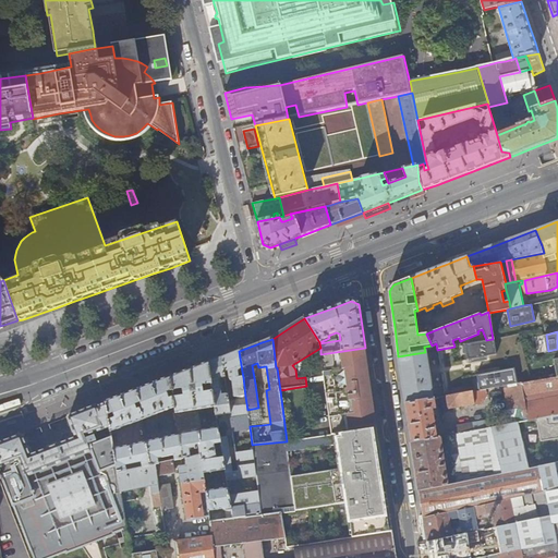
[(377,427),(365,348),(320,354),(331,435),(337,434),(377,427)]
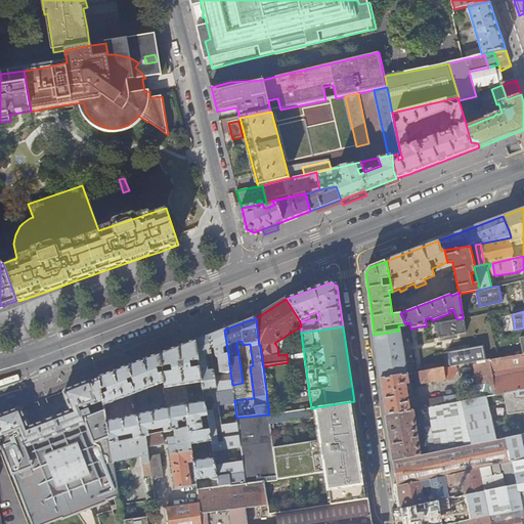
[(219,333),(209,336),(211,350),(214,350),(215,357),(218,356),(219,369),(220,374),(230,373),(228,354),(223,355),(222,349),(227,349),(224,330),(219,333)]
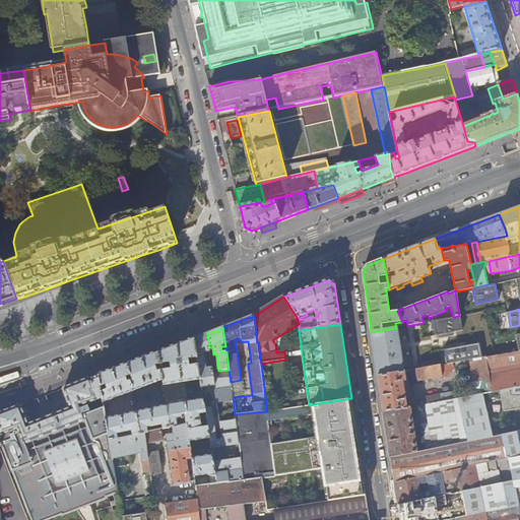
[(396,328),(371,332),(378,377),(405,372),(402,359),(406,359),(405,353),(402,353),(398,327),(396,328)]
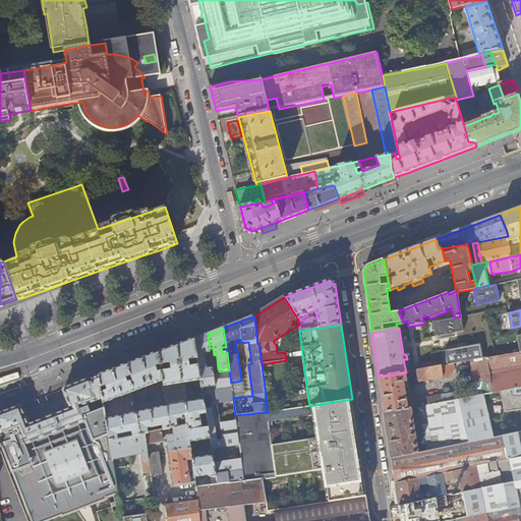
[(201,337),(194,339),(201,381),(203,389),(214,387),(215,386),(213,368),(207,369),(205,354),(210,352),(210,348),(208,334),(201,337)]
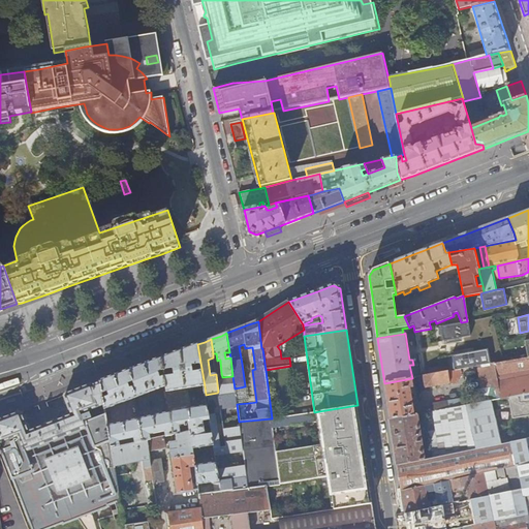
[(182,350),(161,359),(166,386),(170,412),(174,435),(177,435),(181,434),(179,426),(189,425),(190,432),(191,432),(193,449),(214,445),(212,434),(206,435),(204,422),(210,421),(209,415),(208,406),(191,409),(188,389),(205,386),(197,344),(182,350)]
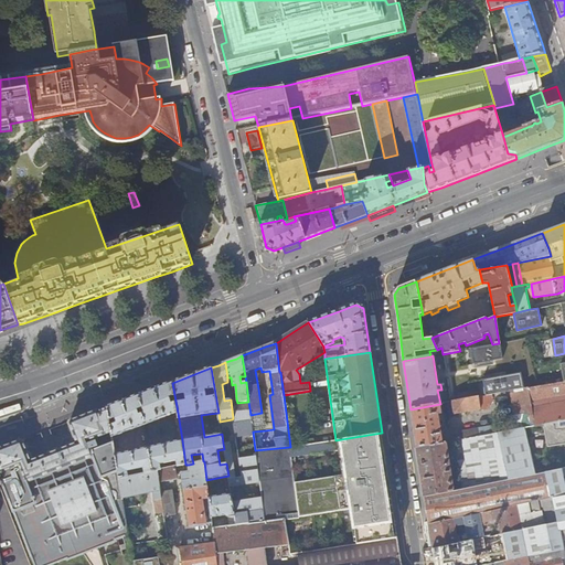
[(564,419),(564,381),(564,382),(535,387),(529,388),(535,426),(564,419)]
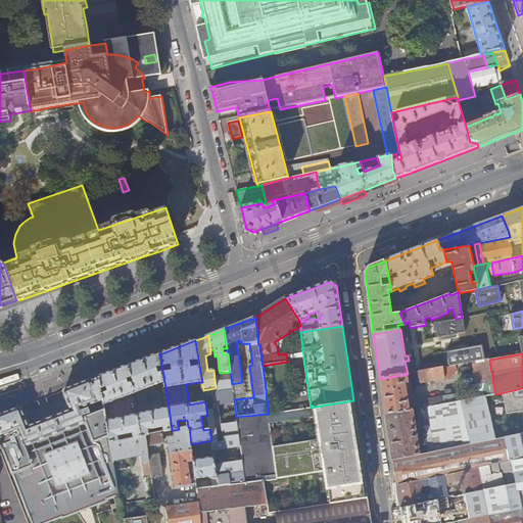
[(142,362),(128,367),(135,393),(164,382),(159,354),(142,362)]
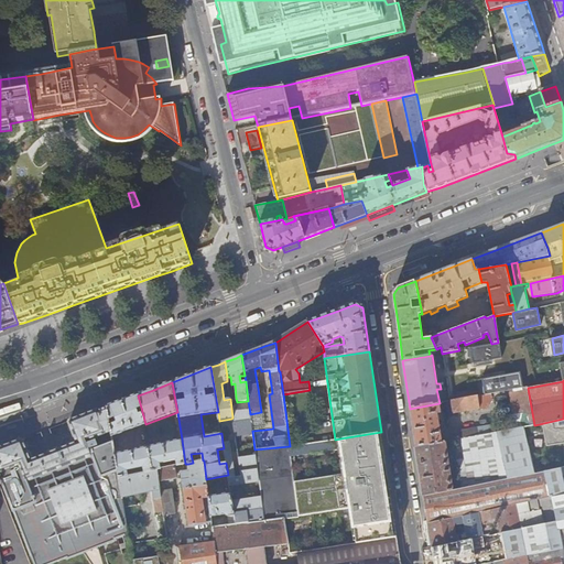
[(444,393),(445,402),(478,397),(476,382),(449,387),(449,392),(444,393)]
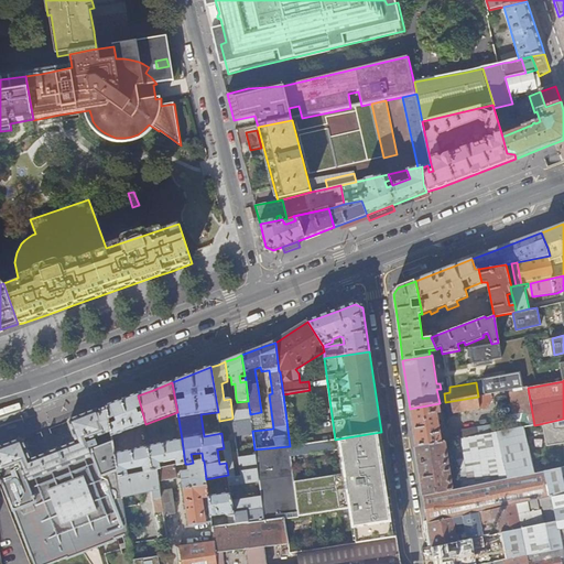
[(534,425),(528,388),(528,387),(510,390),(518,429),(524,427),(534,425)]
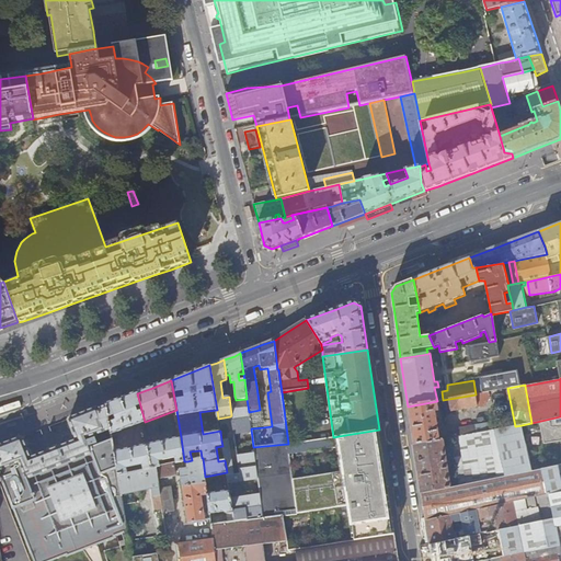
[(443,400),(442,400),(444,413),(485,405),(490,399),(489,391),(476,395),(443,400)]
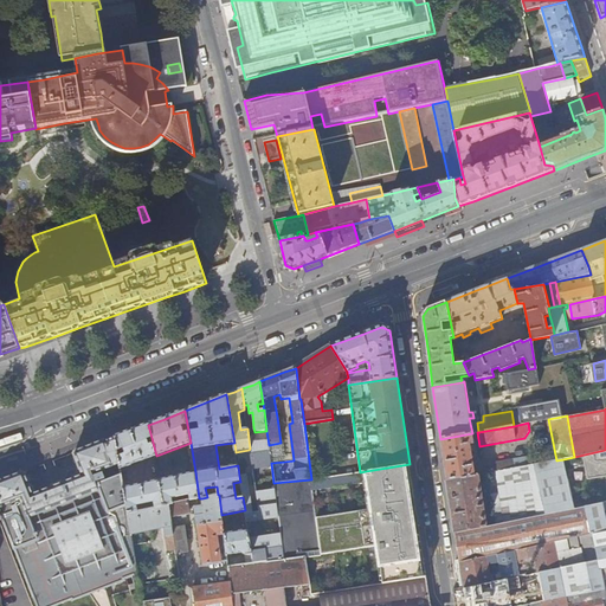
[(115,438),(115,439),(121,470),(156,456),(148,425),(133,431),(115,438)]
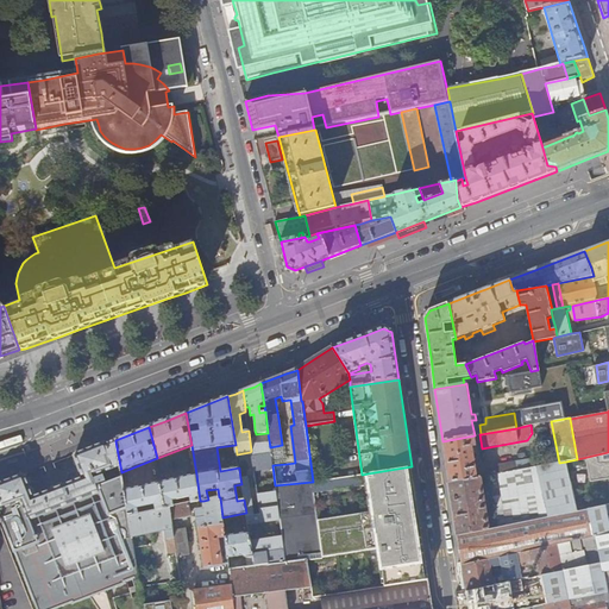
[(251,451),(250,452),(251,454),(250,454),(259,514),(255,515),(246,516),(249,533),(255,566),(286,563),(281,528),(275,485),(272,465),(270,447),(268,433),(256,434),(255,429),(248,431),(249,431),(251,451)]
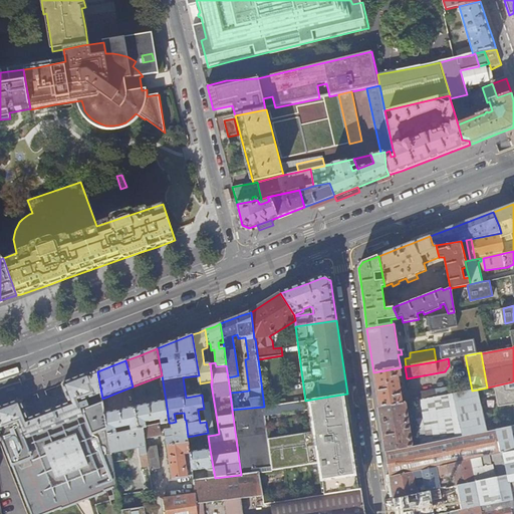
[(401,367),(373,372),(379,408),(403,404),(399,377),(402,377),(401,367)]
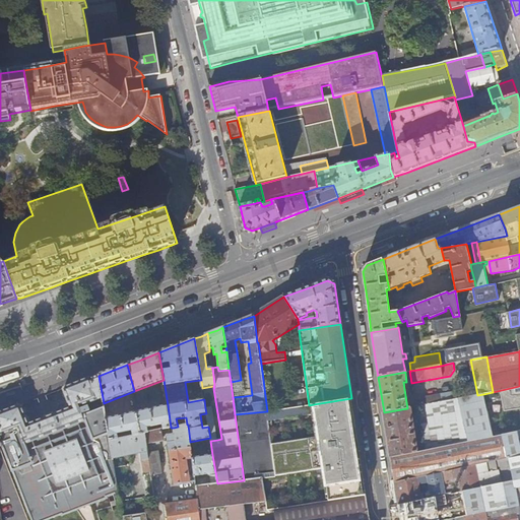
[(0,439),(31,519),(50,519),(62,516),(62,517),(87,507),(108,499),(108,498),(119,493),(115,468),(113,456),(110,441),(106,418),(104,403),(99,377),(91,380),(89,379),(84,381),(68,388),(65,389),(64,391),(71,409),(28,426),(20,406),(5,412),(0,413),(0,439)]
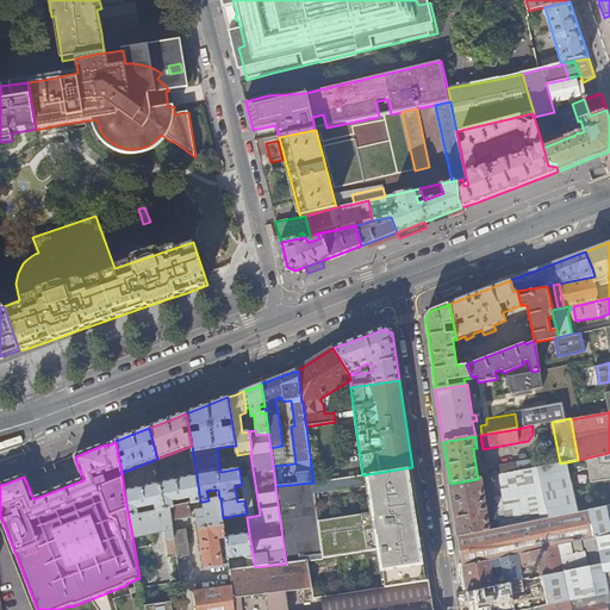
[(282,446),(271,448),(273,466),(286,465),(282,446)]
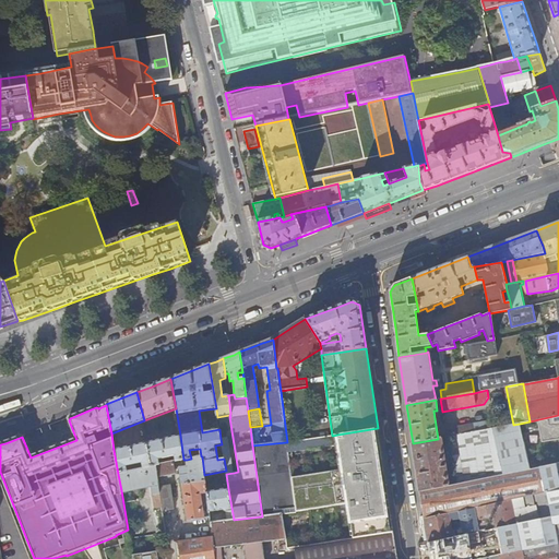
[(558,415),(530,421),(520,424),(522,436),(544,431),(548,450),(527,454),(531,470),(538,467),(558,463),(558,415)]
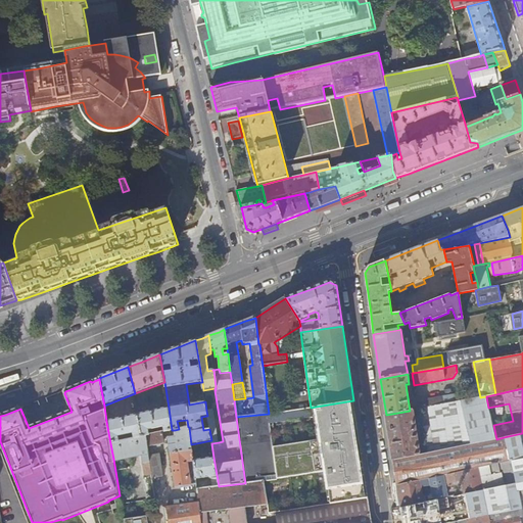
[(429,399),(430,407),(460,401),(459,394),(429,399)]
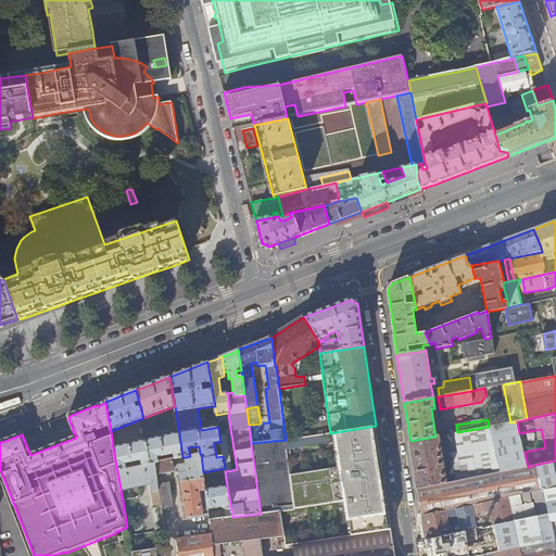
[(457,432),(456,432),(464,480),(528,467),(525,452),(519,433),(517,421),(510,422),(489,427),(457,432)]
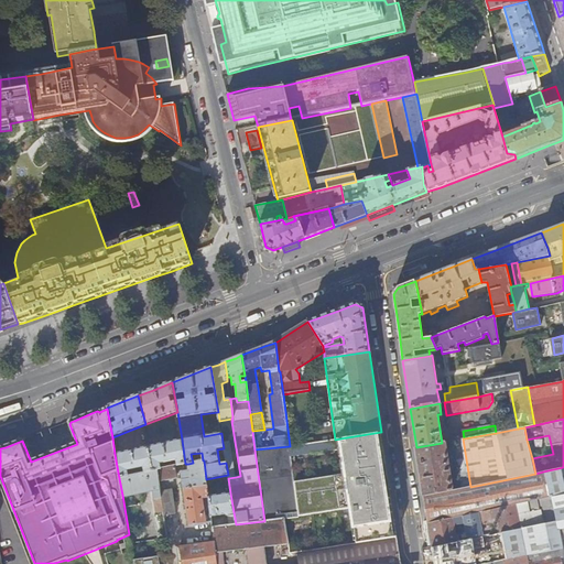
[(397,538),(381,432),(340,438),(346,474),(294,481),(294,485),(299,516),(312,513),(325,511),(338,510),(351,508),(357,543),(397,538)]
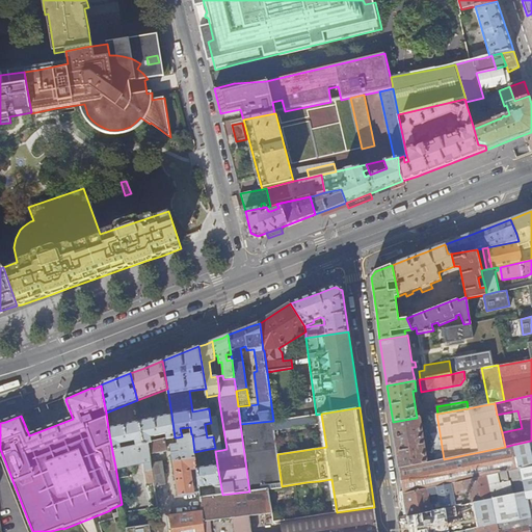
[(436,414),(429,416),(435,460),(444,459),(436,414)]
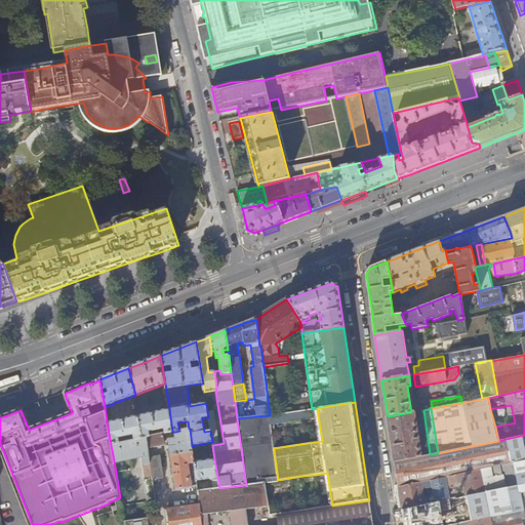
[(169,409),(138,415),(143,438),(148,438),(150,437),(149,432),(151,432),(152,437),(163,434),(162,430),(164,429),(165,434),(172,432),(169,409)]
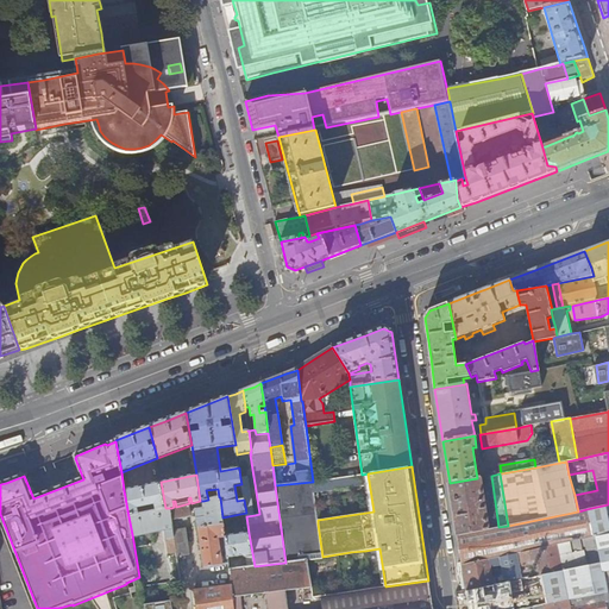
[(363,484),(362,475),(313,482),(314,491),(363,484)]
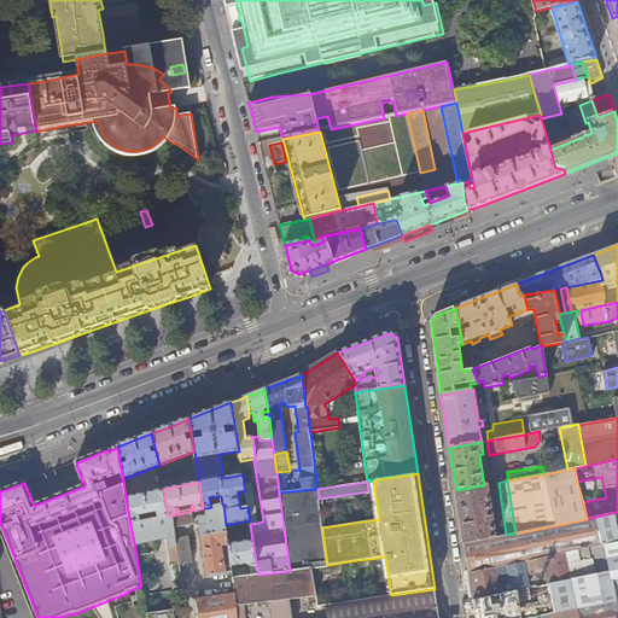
[(252,484),(244,485),(245,491),(248,507),(250,520),(250,524),(258,523),(252,484)]
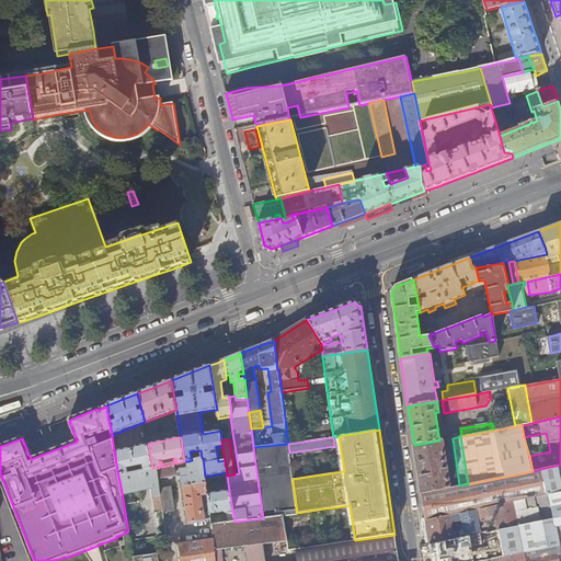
[(439,441),(414,445),(422,494),(450,488),(443,439),(439,441)]
